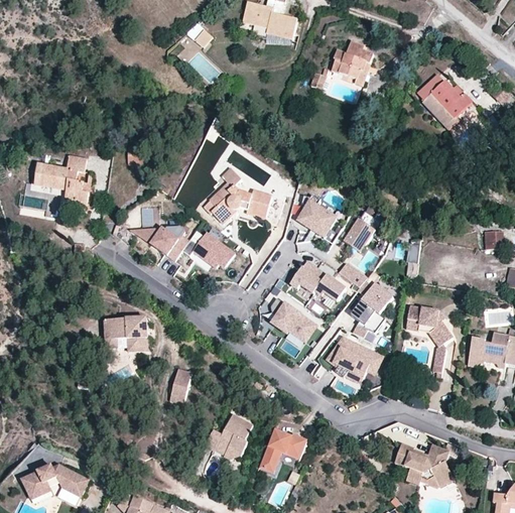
[(292,38),(297,19),(279,15),(281,2),(284,2),(284,0),(267,0),(266,6),(247,2),(243,20),(267,27),(266,31),(292,38)]
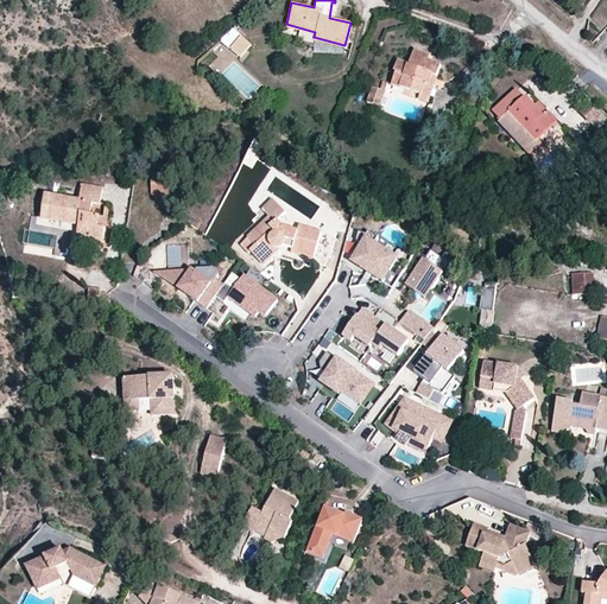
[(231,33),(229,33),(221,40),(231,49),(240,36),(233,30),(231,33)]
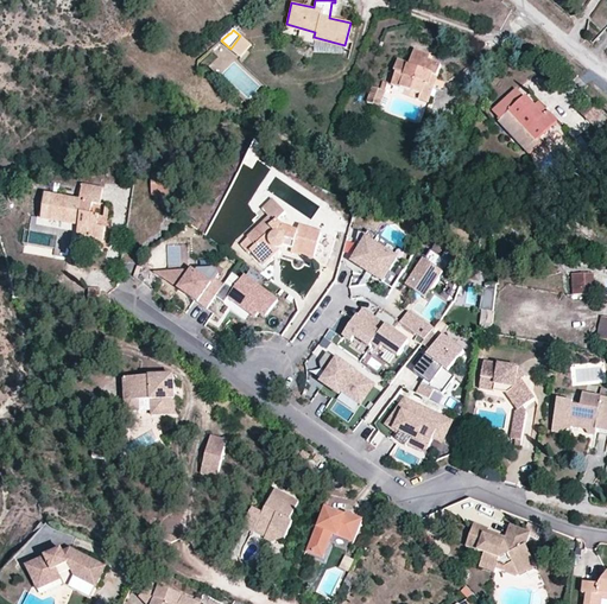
[(240,36),(231,49),(240,56),(251,43),(240,36)]
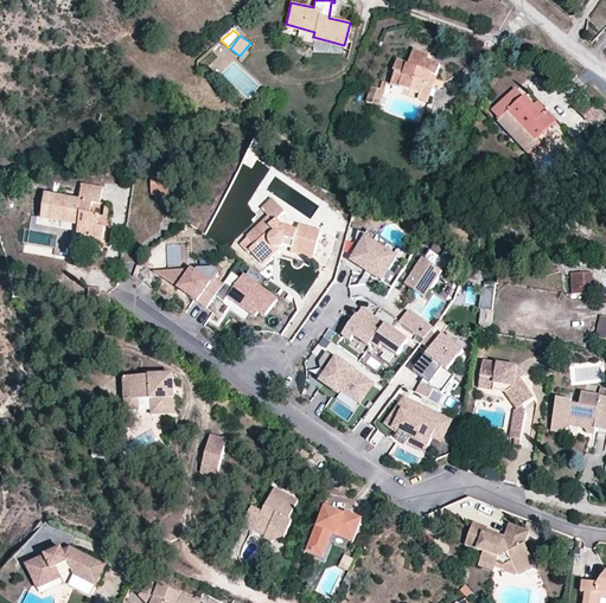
[(426,101),(439,64),(427,59),(421,57),(423,52),(413,49),(407,63),(396,58),(391,70),(394,70),(390,83),(419,94),(418,97),(426,101)]
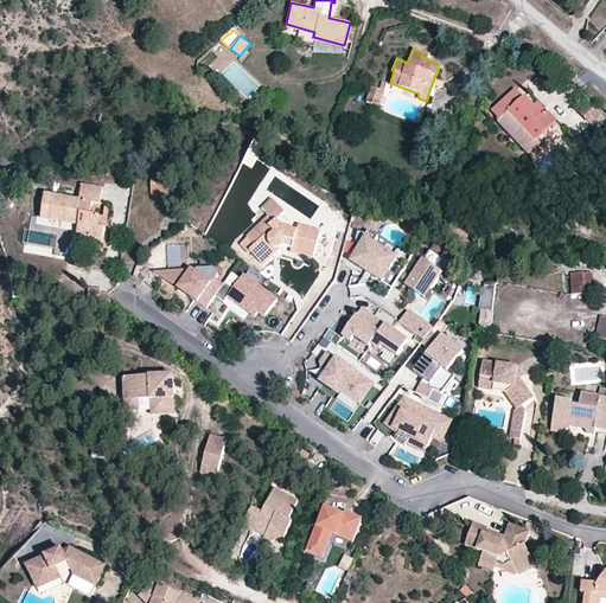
[(365,100),(378,104),(383,88),(370,84),(365,100)]
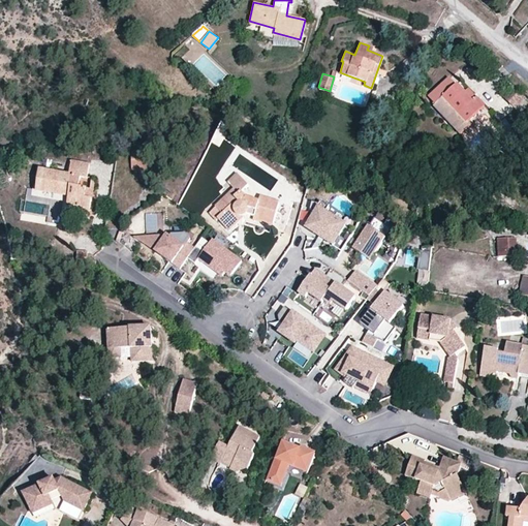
[(456,84),(448,76),(428,95),(434,102),(433,104),(460,133),(470,124),(468,121),(485,104),(476,96),(472,100),(464,90),(457,82),(456,84)]
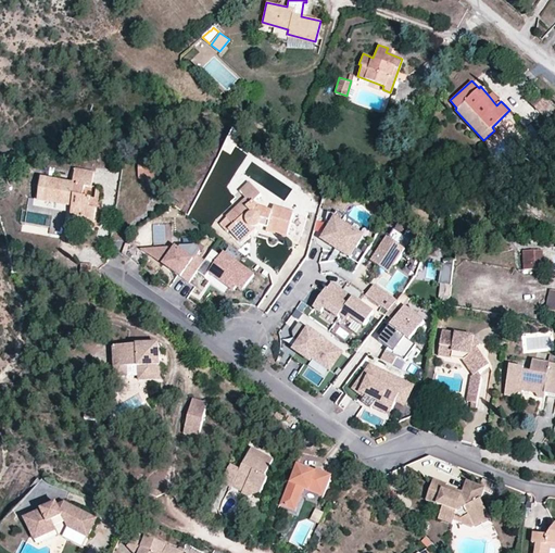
[(492,91),(488,95),(496,105),(501,101),(492,91)]
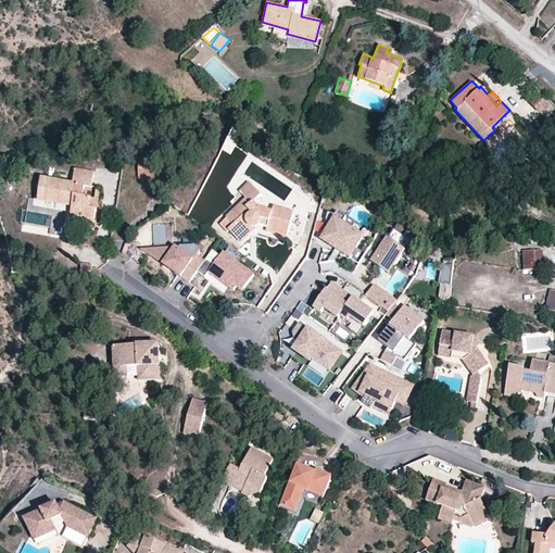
[(158,176),(158,158),(137,158),(138,176),(158,176)]
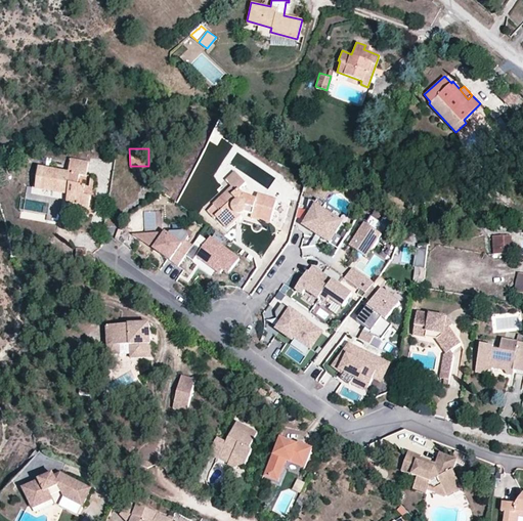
[(83,192),(85,183),(77,182),(79,172),(85,173),(87,160),(69,157),(68,168),(38,164),(35,185),(60,189),(67,190),(67,196),(64,204),(78,206),(78,204),(88,205),(90,193),(83,192)]
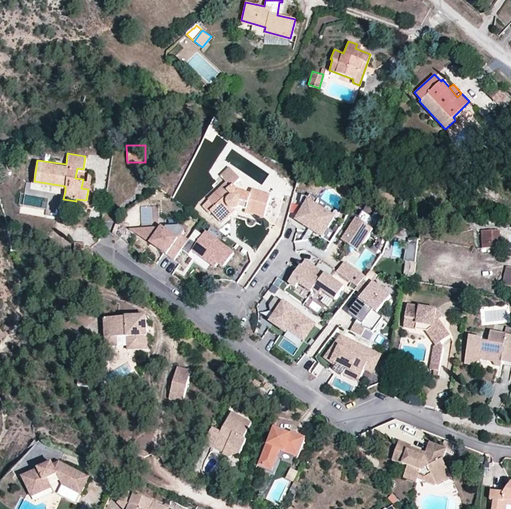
[(263,213),(269,193),(251,188),(249,192),(236,189),(232,184),(239,178),(229,166),(219,175),(224,181),(202,202),(217,217),(228,207),(231,209),(232,209),(233,209),(235,209),(236,208),(237,206),(244,208),(263,213)]
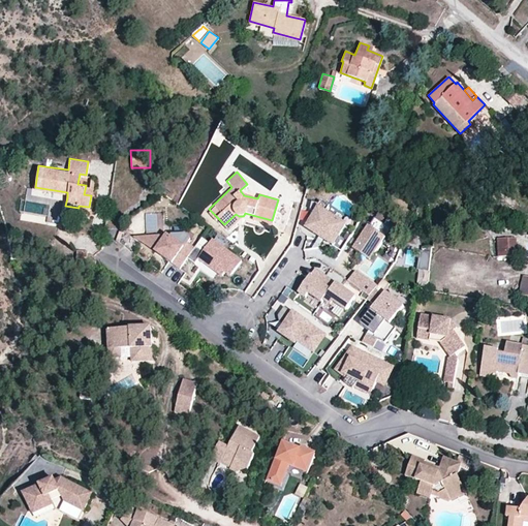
[(346,223),(327,211),(330,206),(321,200),(319,203),(312,200),(306,222),(314,227),(312,230),(333,243),(346,223)]
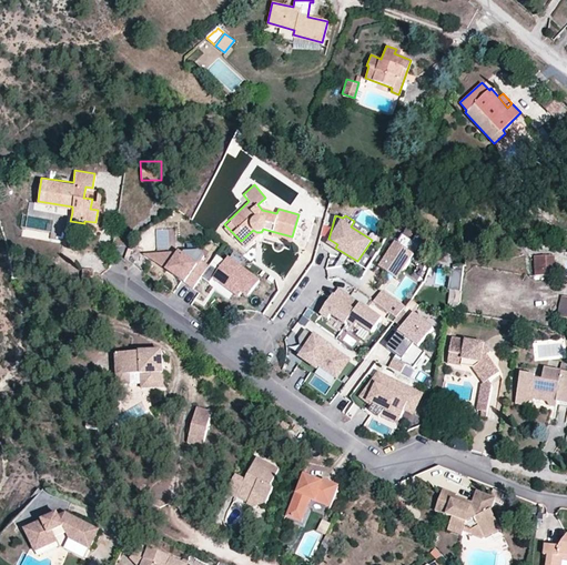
[(421,245),(426,235),(408,223),(403,232),(421,245)]
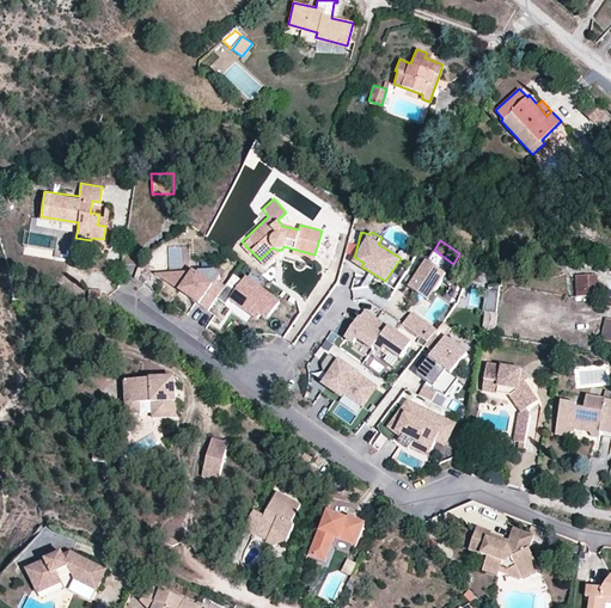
[(263,264),(279,250),(277,250),(276,250),(273,247),(260,259),(263,264)]
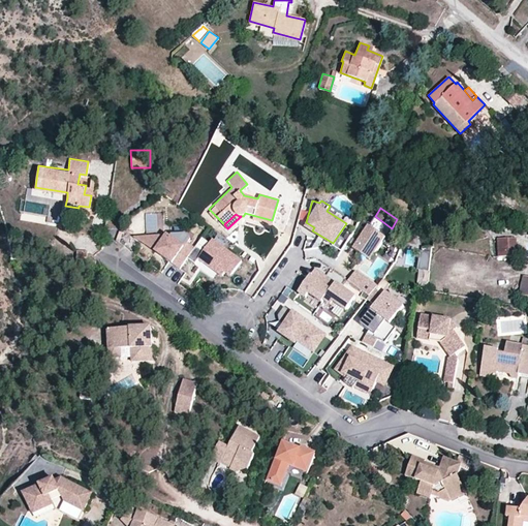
[(271,224),(272,220),(252,215),(251,218),(271,224)]
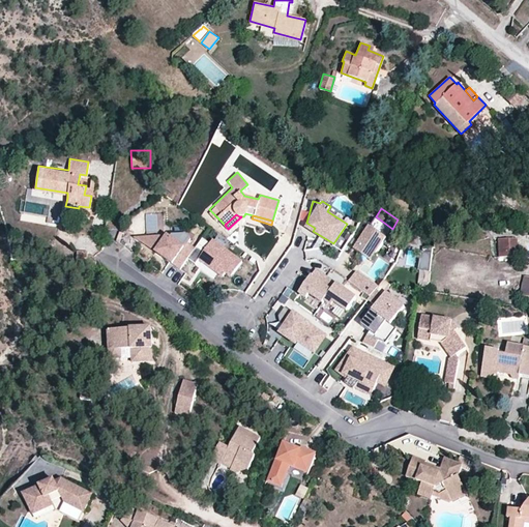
[(371,259),(392,229),(376,216),(354,247),(371,259)]
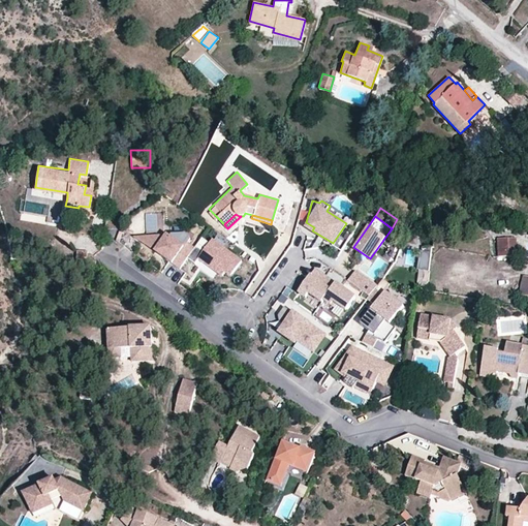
[(194,245),(187,240),(190,236),(185,233),(171,231),(169,234),(165,231),(163,236),(160,234),(147,234),(143,239),(160,251),(159,252),(172,261),(173,259),(180,265),(187,255),(194,245)]
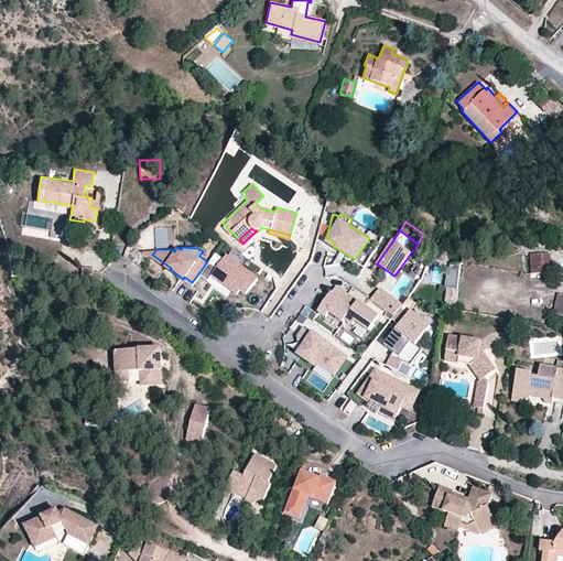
[(152,255),(157,249),(141,250),(170,269),(171,268),(152,255)]
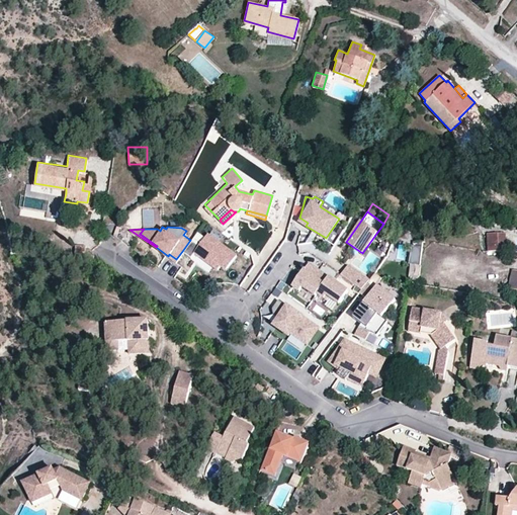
[(236,252),(206,233),(203,238),(195,232),(190,240),(183,250),(191,256),(194,251),(219,266),(221,263),(227,266),(236,252)]
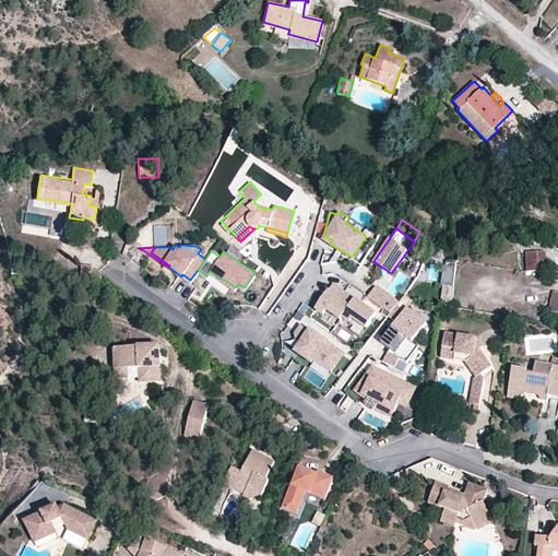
[(524,269),(545,269),(544,250),(523,251),(524,269)]
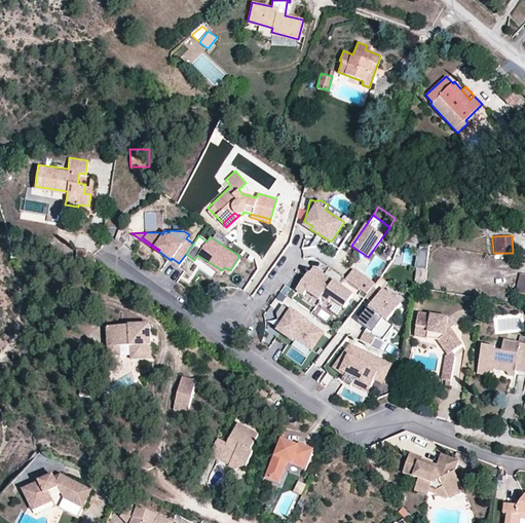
[(84,260),(85,251),(85,248),(75,247),(75,260),(84,260)]
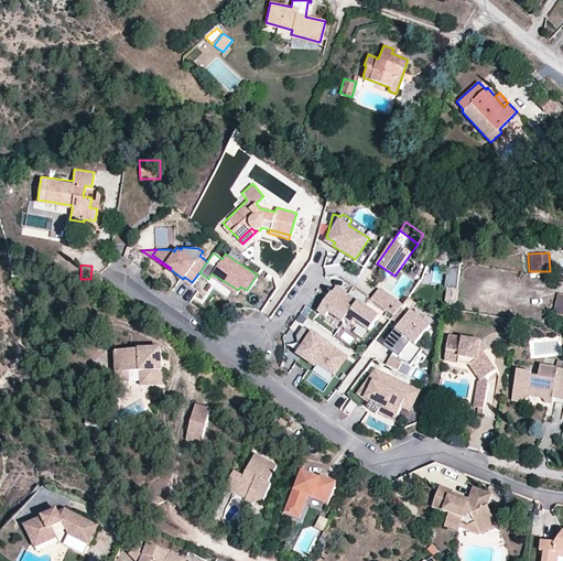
[(457,269),(446,268),(446,286),(456,287),(457,269)]
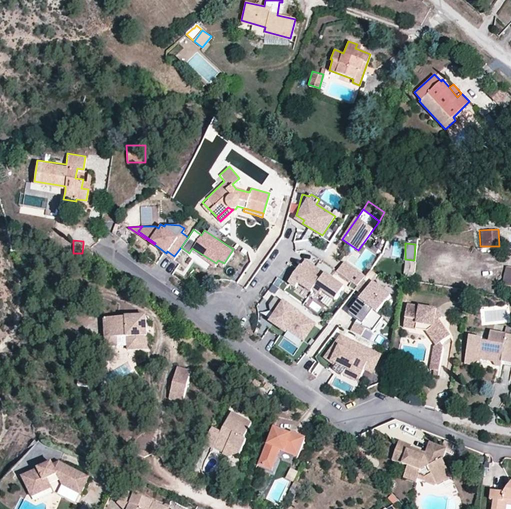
[(82,253),(91,254),(92,250),(86,244),(83,244),(82,253)]
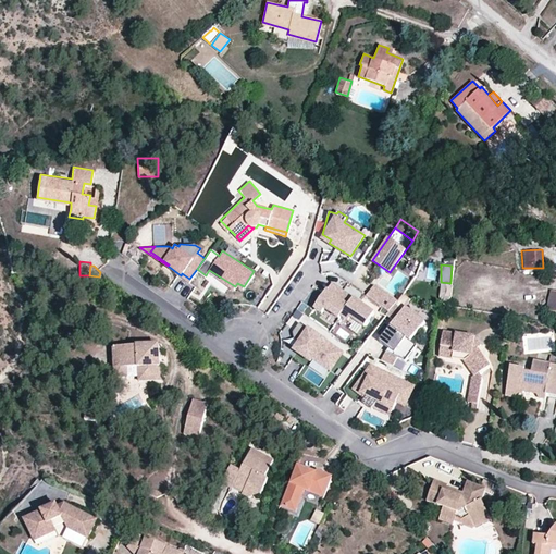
[(373,311),(330,281),(312,306),(321,311),(324,307),(336,316),(338,312),(347,318),(350,314),(365,323),(373,311)]
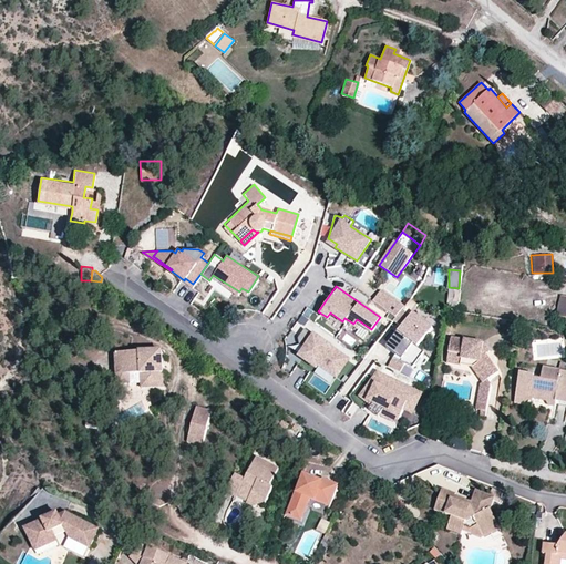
[(372,299),(394,315),(402,305),(380,289),(372,299)]
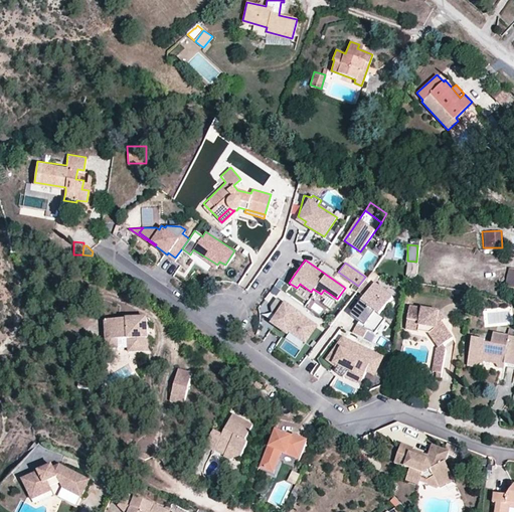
[(513,268),(509,267),(504,285),(513,286),(513,268)]
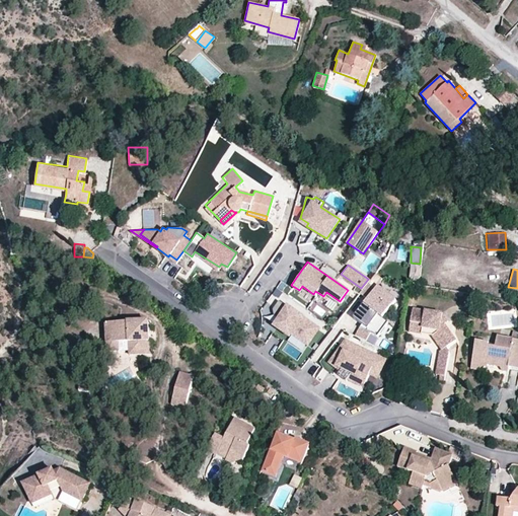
[(410,273),(408,280),(419,282),(420,275),(410,273)]
